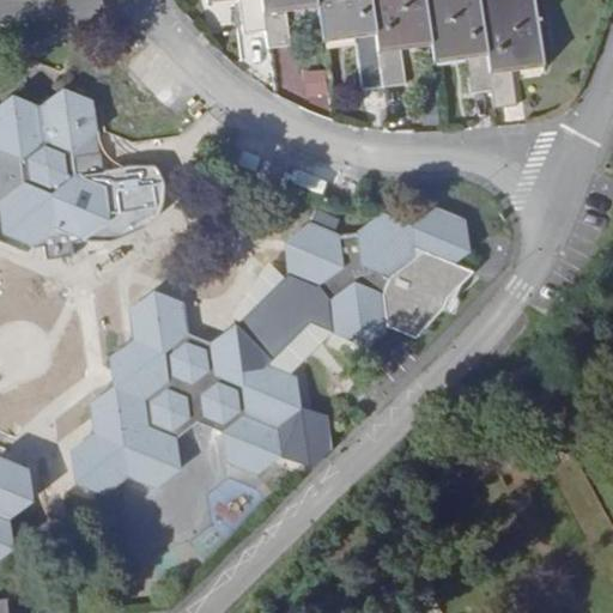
[(262,5),(261,0),(207,0),(208,6),(242,2),(246,34),(266,31),(262,5)]
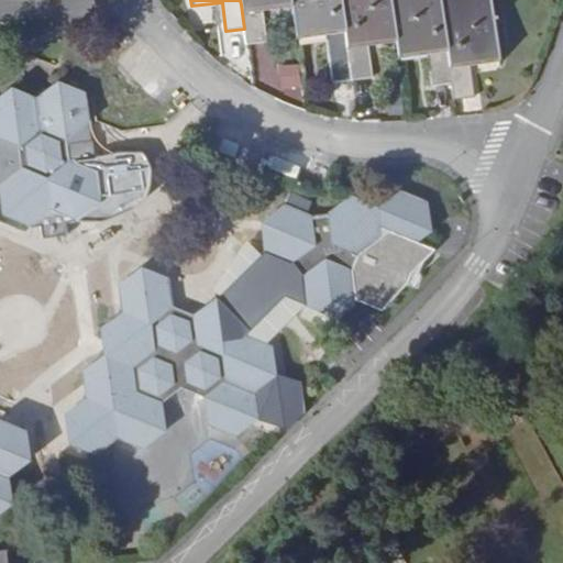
[(293,10),(290,0),(240,0),(241,4),(244,29),(246,44),(266,41),(263,13),(293,10)]
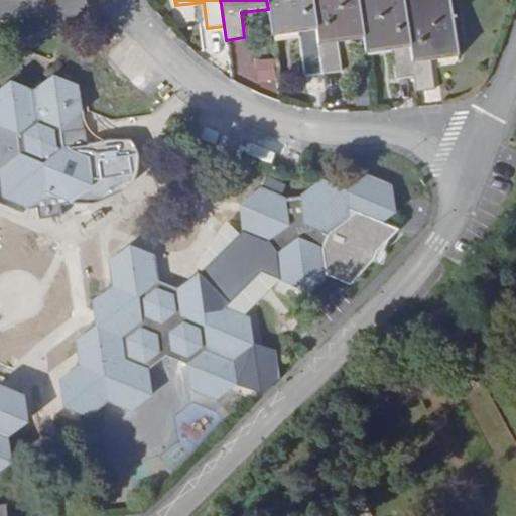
[(316,26),(312,0),(266,0),(268,9),(272,39),(300,35),(303,60),(321,58),(316,26)]
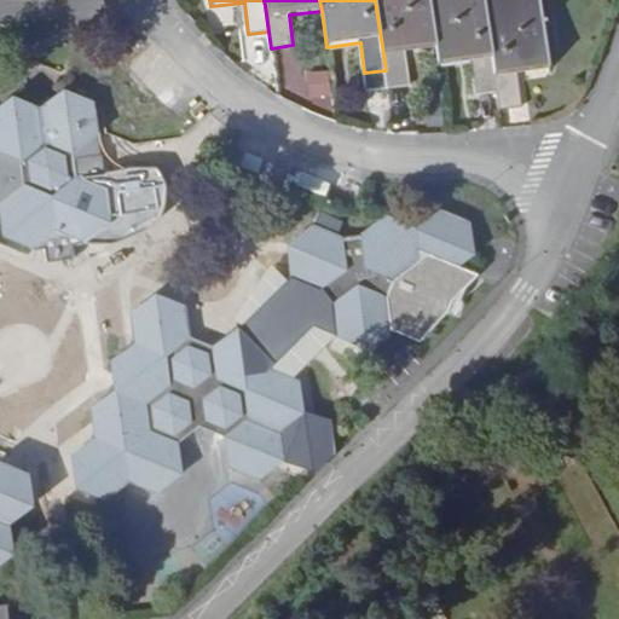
[(431,0),(375,0),(380,32),(386,70),(387,88),(410,86),(406,53),(438,50),(431,0)]
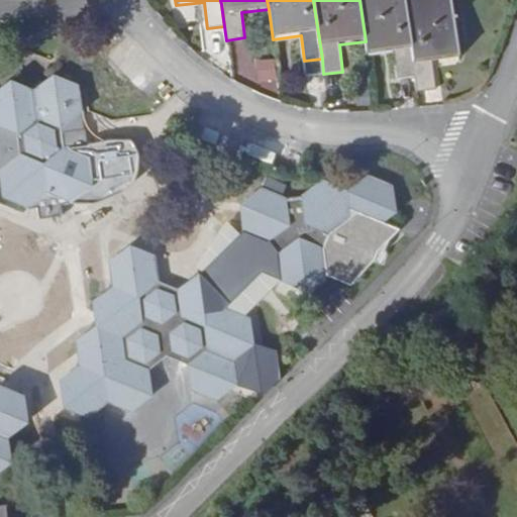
[(416,75),(406,0),(359,0),(366,41),(368,57),(395,53),(398,78),(416,75)]
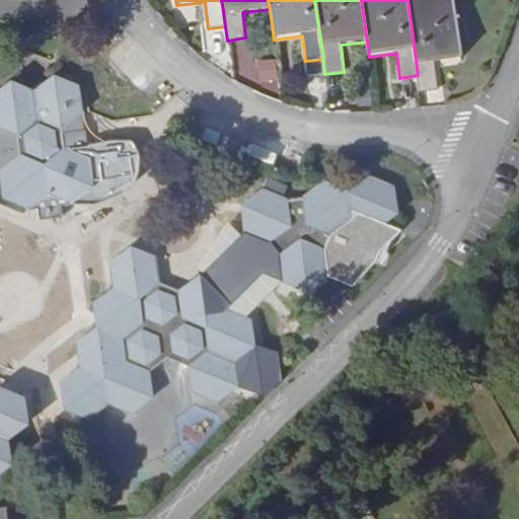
[(461,59),(453,0),(408,0),(418,75),(420,91),(439,89),(435,62),(461,59)]
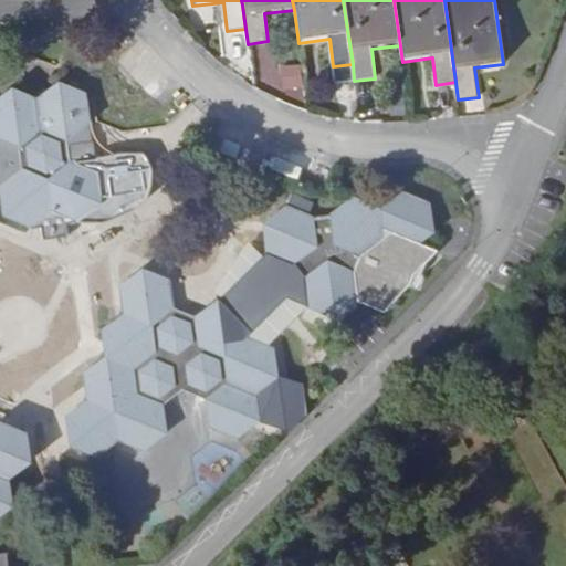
[(61,83),(37,102),(10,90),(0,97),(0,137),(19,146),(20,175),(0,191),(0,203),(1,216),(31,230),(40,230),(42,242),(71,239),(69,226),(79,224),(77,221),(98,206),(96,177),(69,165),(70,161),(94,158),(91,140),(66,145),(66,138),(87,118),(83,92),(61,83)]
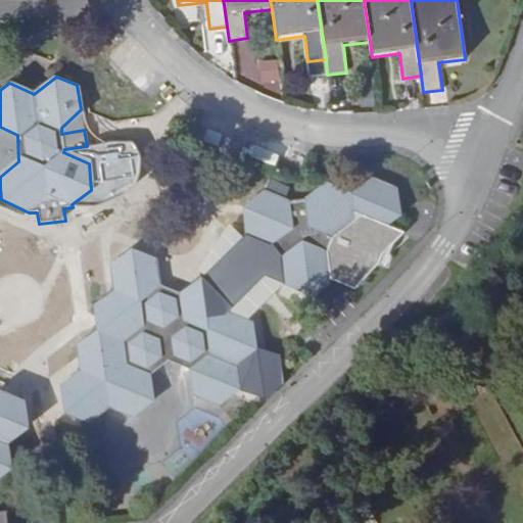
[(304,197),(283,198),(287,188),(268,180),(265,189),(241,203),(245,233),(269,241),(280,258),(283,285),(308,293),(327,277),(325,252),(332,233),(351,218),(349,191),(326,181),(304,197)]
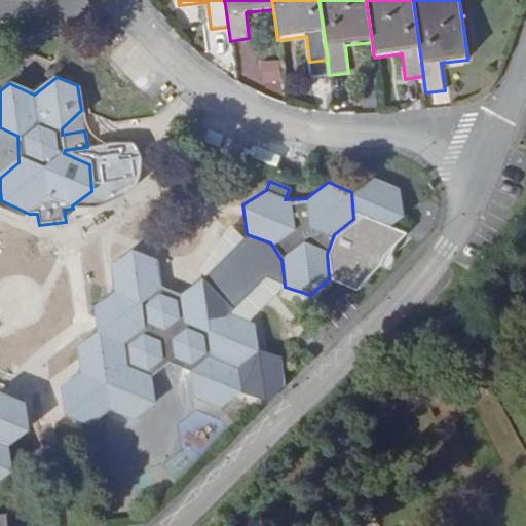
[(157,258),(133,247),(112,264),(114,291),(91,305),(96,329),(74,345),(76,371),(57,386),(60,413),(84,422),(105,407),(127,417),(149,401),(147,375),(166,360),(189,370),(192,398),(218,409),(236,393),(234,366),(255,349),(252,323),(229,313),(227,288),(207,279),(184,296),(160,285),(157,258)]
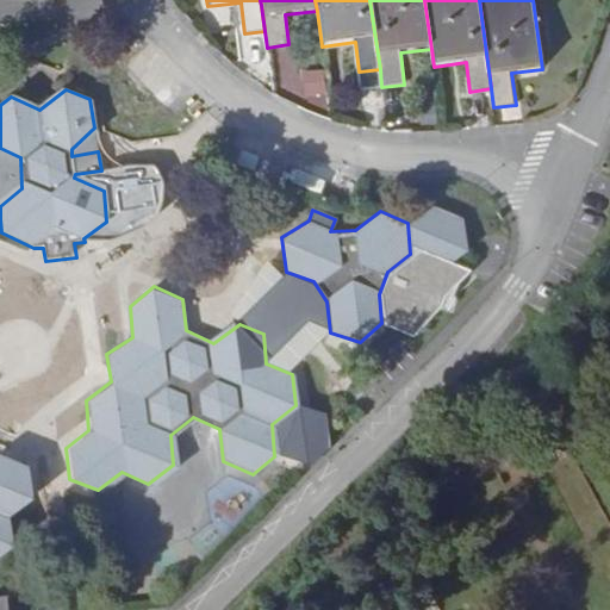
[(0,545),(5,542),(2,512),(25,495),(22,465),(0,453),(0,545)]
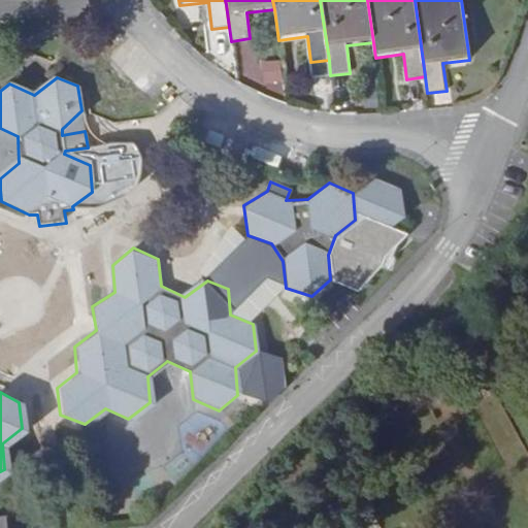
[(0,527),(15,527),(14,513),(0,514),(0,527)]
